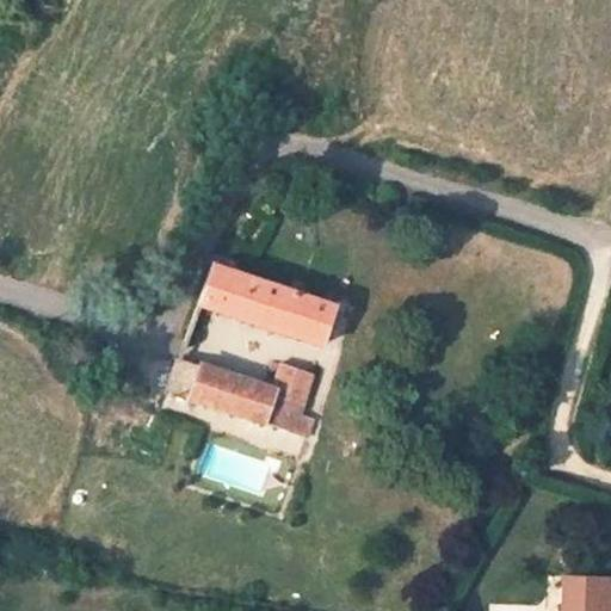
[(211,263),(197,303),(321,345),(335,304),(211,263)]
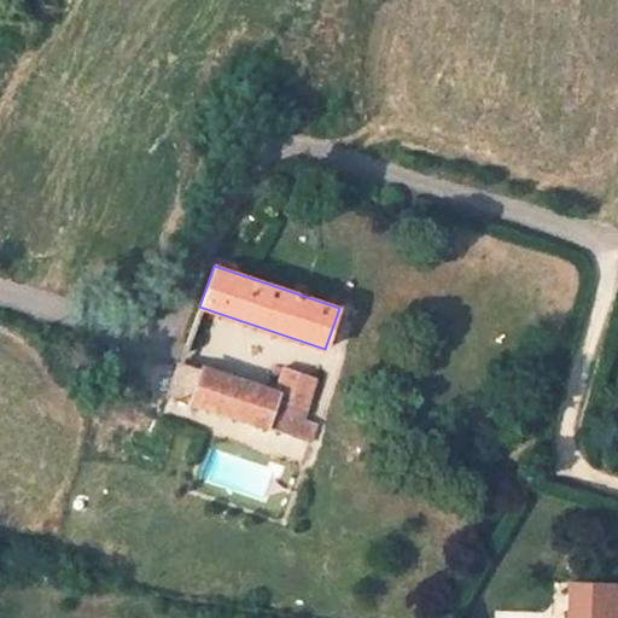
[(279,397),(181,362),(169,397),(270,429),(279,397)]
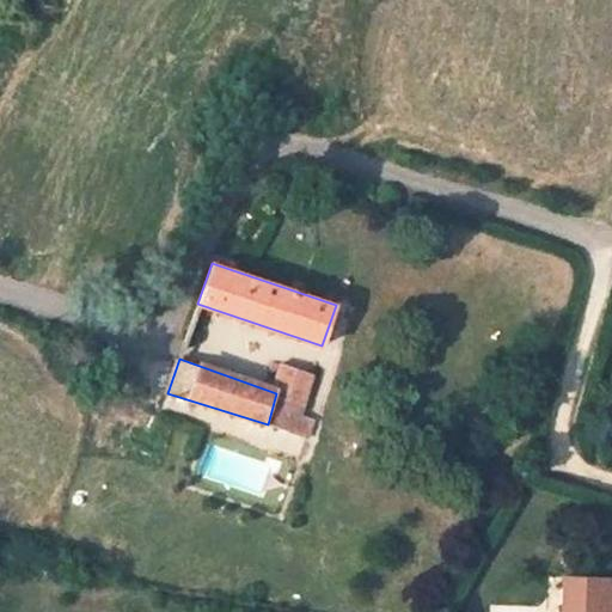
[(286,367),(276,393),(305,403),(313,375),(286,367)]
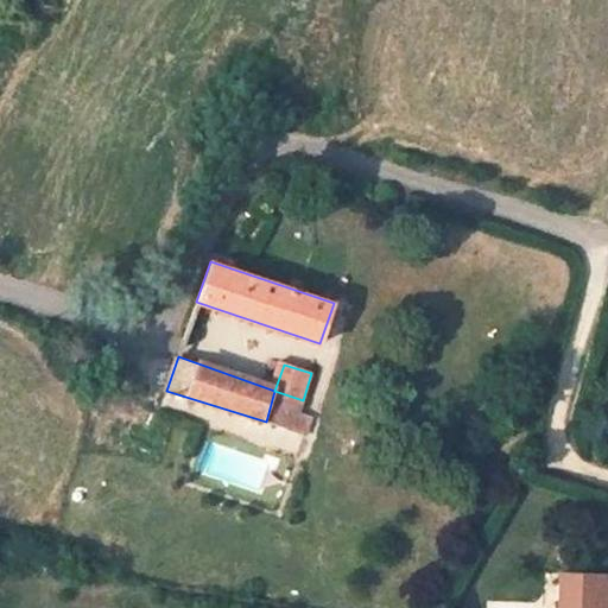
[(274,391),(266,422),(311,436),(316,418),(299,413),(303,400),(274,391)]
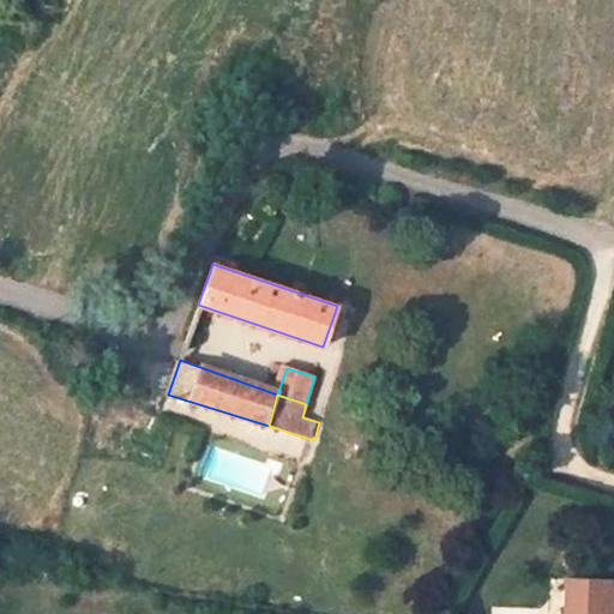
[(613,613),(613,578),(561,576),(559,613),(613,613)]
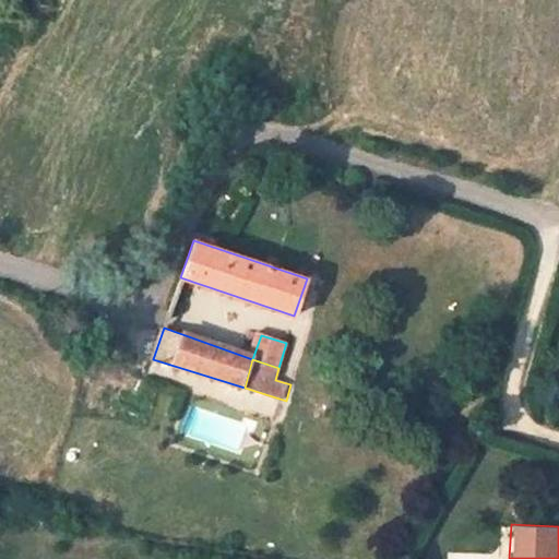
All buildings are outlined.
